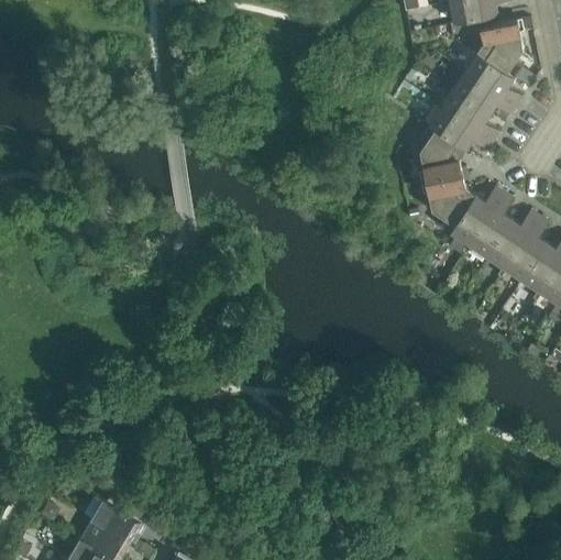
[(416,0),(403,0),(406,12),(418,10),(416,0)]
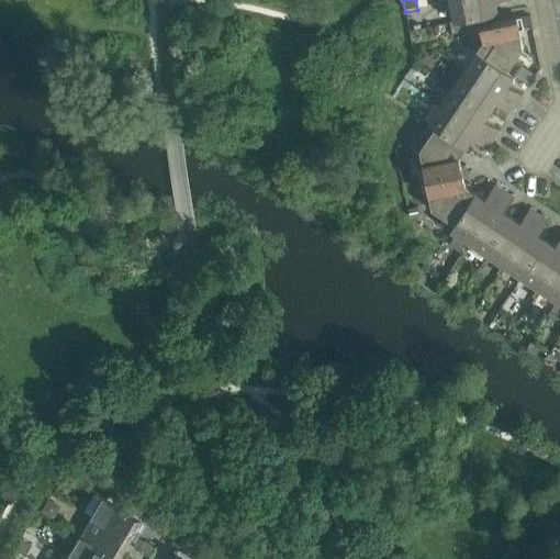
[(452,25),(496,17),(494,4),(512,1),(511,0),(465,0),(440,6),(440,8),(448,6),(452,25)]
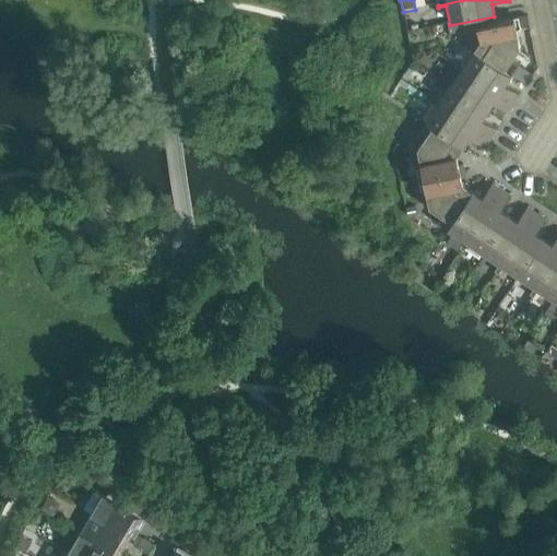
[(519,51),(512,21),(472,30),(473,37),(477,36),(480,44),(519,51)]
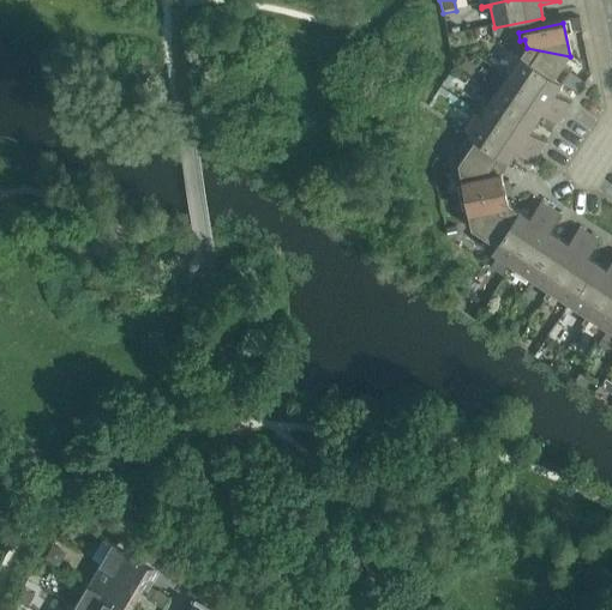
[(568,74),(561,70),(570,56),(527,48),(519,60),(559,88),(568,74)]
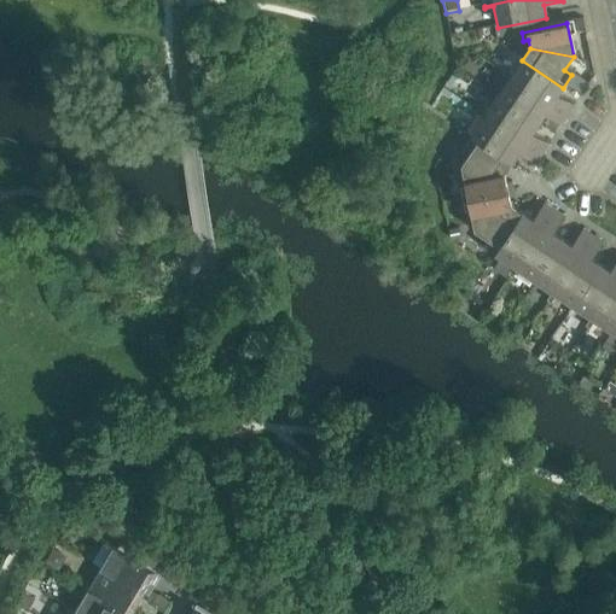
[(573,107),(557,98),(563,88),(522,60),(510,77),(503,72),(501,74),(567,117),(573,107)]
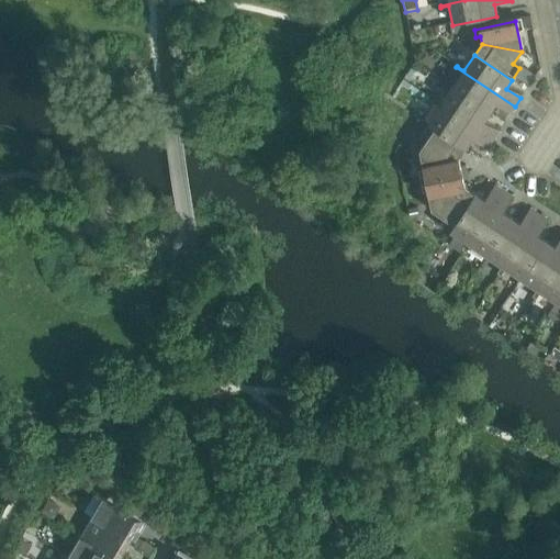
[(494,107),(508,115),(515,107),(456,67),(455,69),(461,75),(451,90),(489,115),(494,107)]
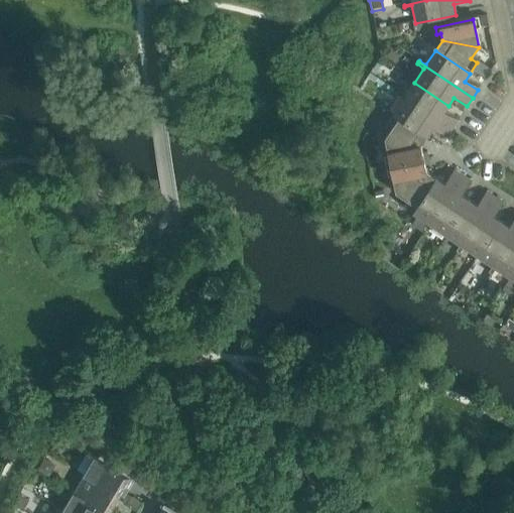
[(457,122),(443,113),(448,106),(414,83),(404,97),(398,93),(396,94),(451,130),(457,122)]
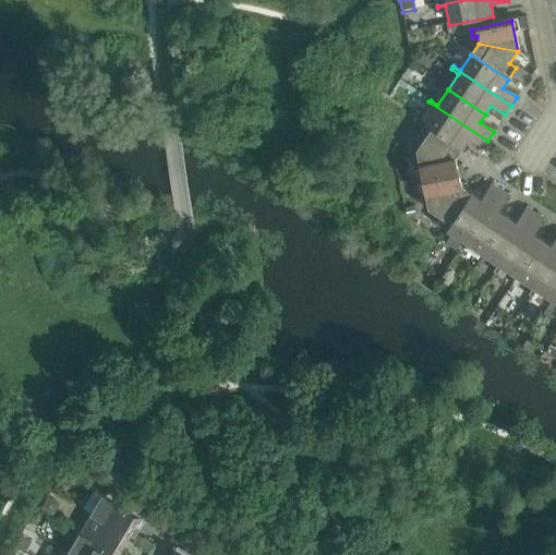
[(468,140),(482,149),(487,141),(428,101),(427,104),(435,109),(424,124),(462,149),(468,140)]
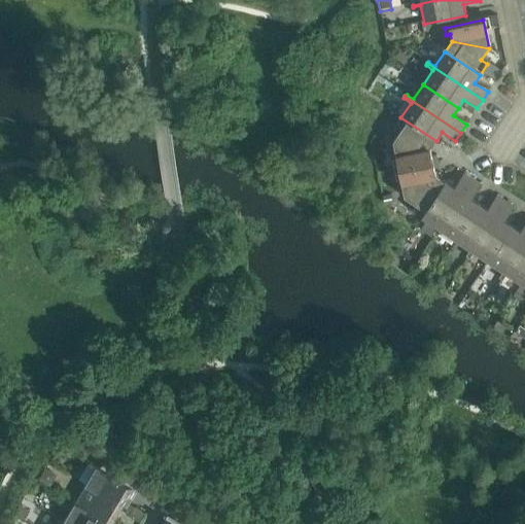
[(434,178),(433,171),(438,170),(434,158),(430,159),(429,150),(436,141),(400,117),(393,128),(399,132),(391,143),(404,200),(415,207),(411,213),(422,220),(445,185),(434,178)]
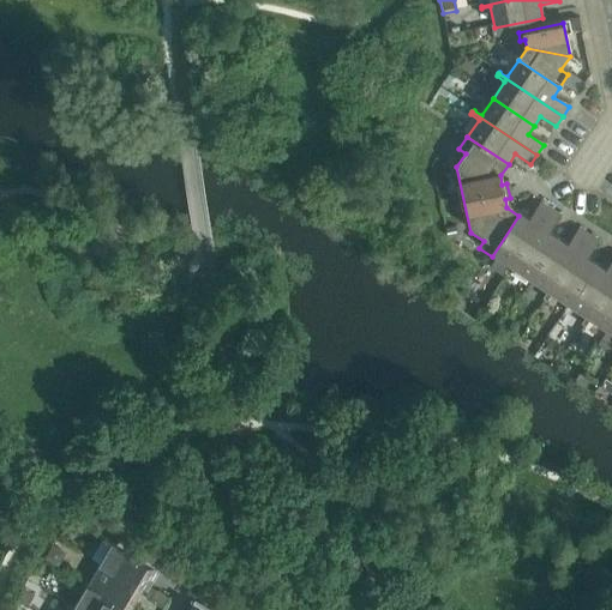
[(539,205),(528,222),(519,216),(492,257),(509,267),(504,273),(507,275),(549,212),(539,205)]
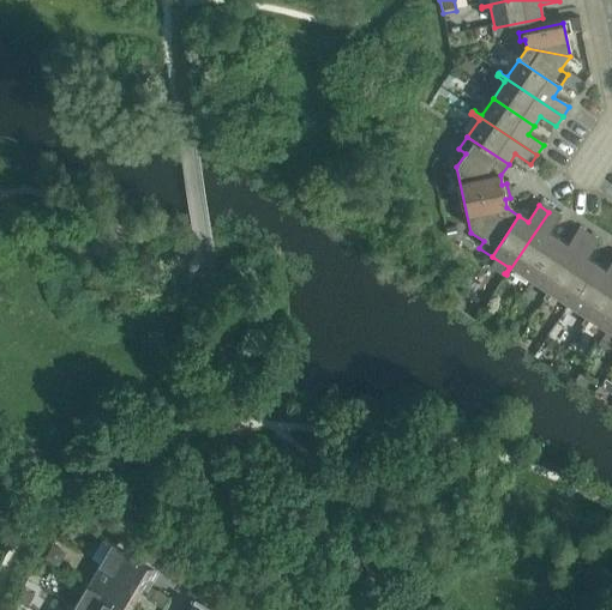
[(547,234),(558,218),(549,212),(507,275),(509,277),(513,270),(531,282),(557,241),(547,234)]
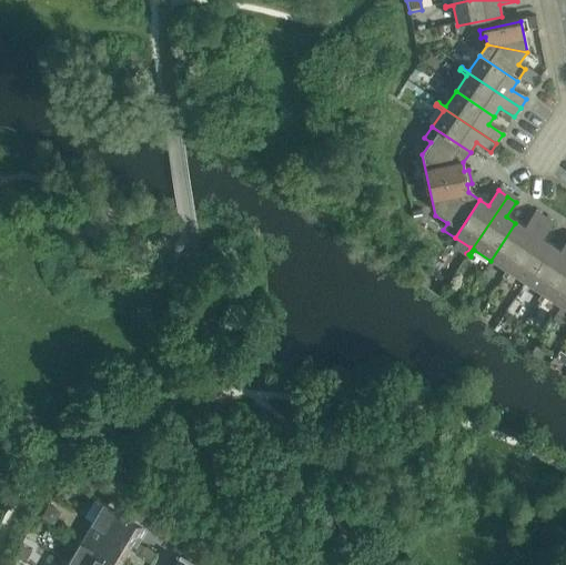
[(421,212),(411,213),(413,223),(423,222),(421,212)]
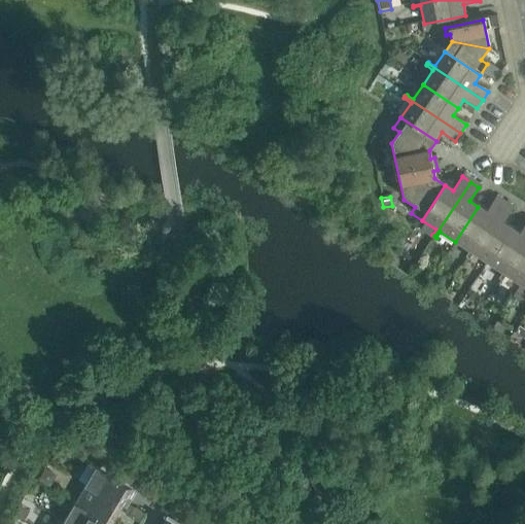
[(495,199),(486,212),(478,207),(455,242),(469,251),(465,256),(467,258),(503,204),(495,199)]
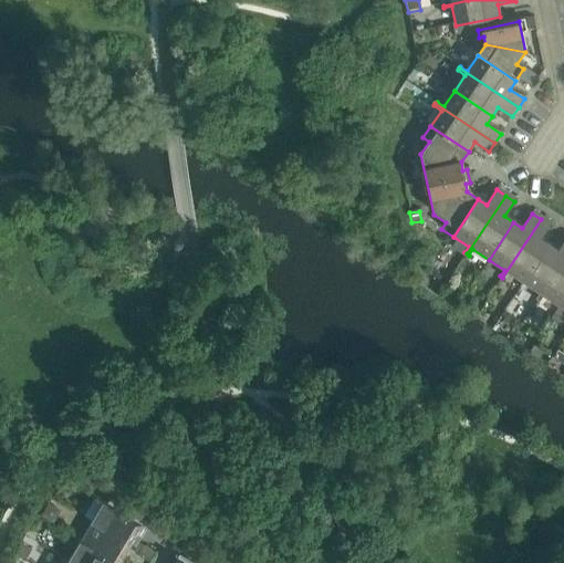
[(540,240),(550,225),(541,219),(502,278),(504,279),(508,273),(524,283),(549,246),(540,240)]
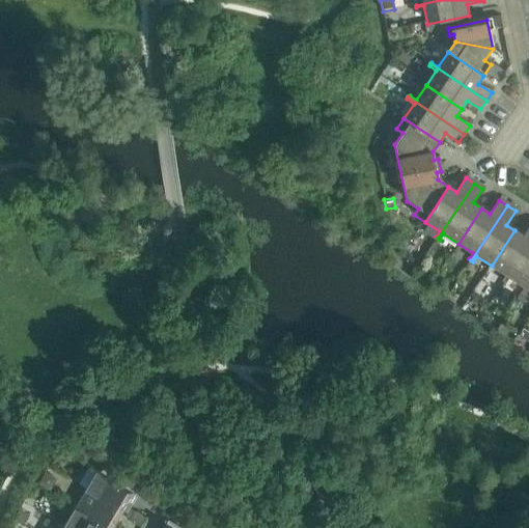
[(528,226),(523,235),(514,230),(492,266),(506,276),(502,281),(504,282),(528,244),(528,226)]
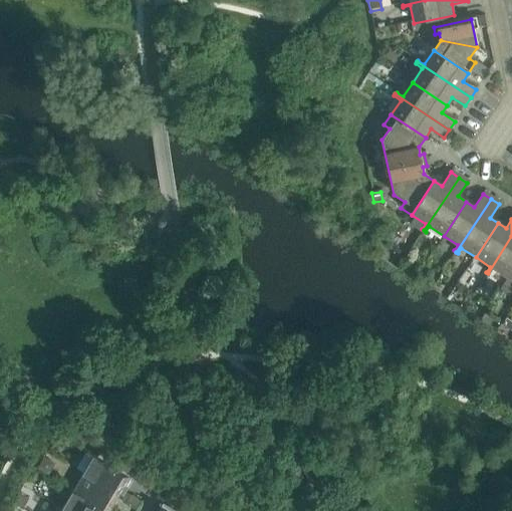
[(511,236),(488,273),(490,274),(493,269),(507,278),(511,270),(511,236)]
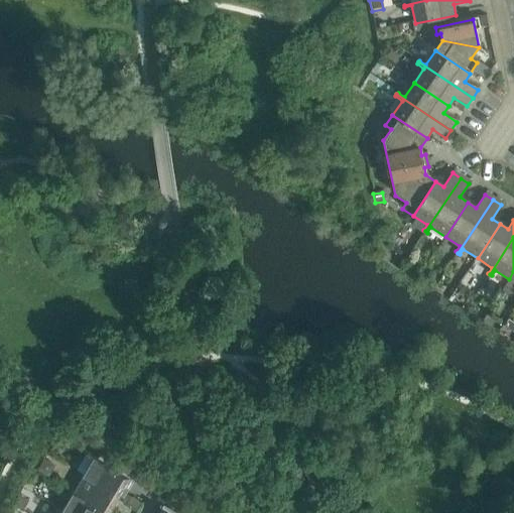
[(129,480),(95,459),(84,478),(119,498),(129,480)]
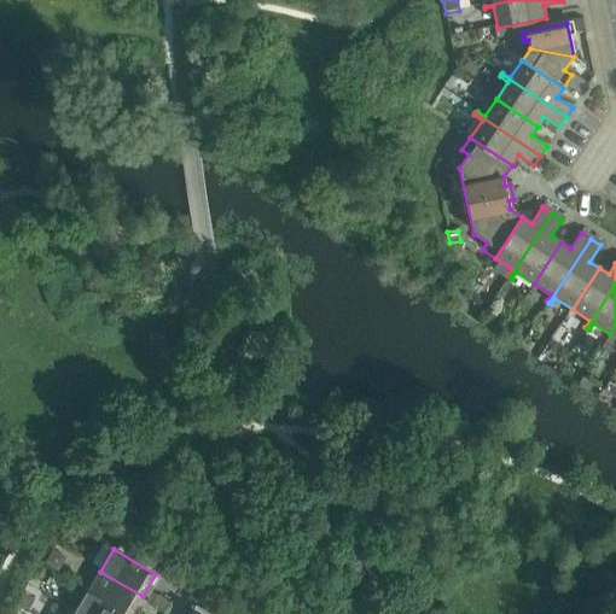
[(52,551),(44,565),(57,573),(65,560),(52,551)]
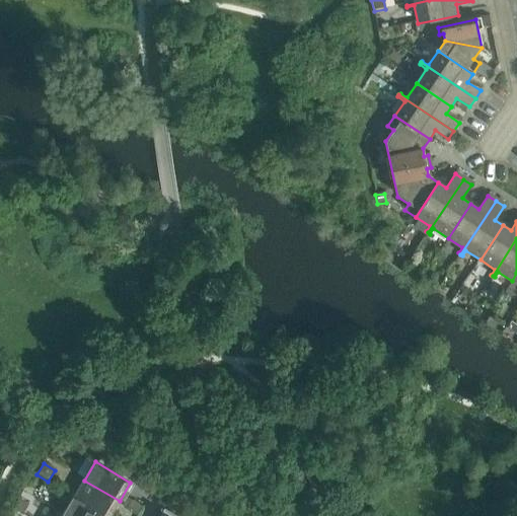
[(120,501),(84,481),(73,498),(103,515),(111,515),(120,501)]
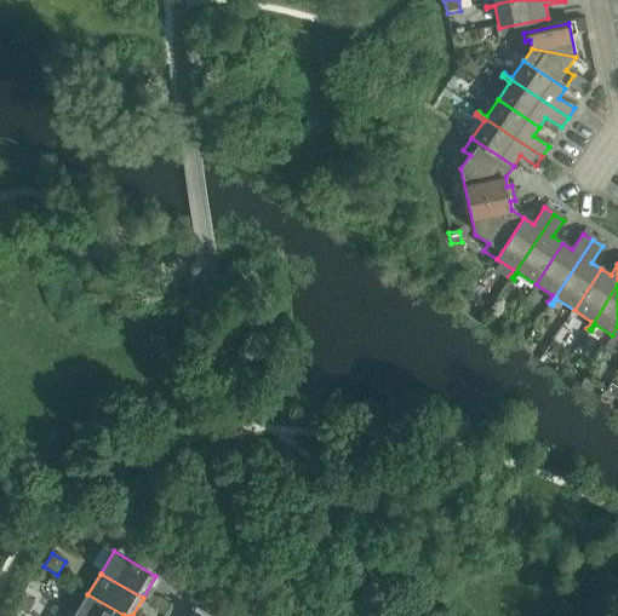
[(124,615),(87,594),(76,615),(124,615)]
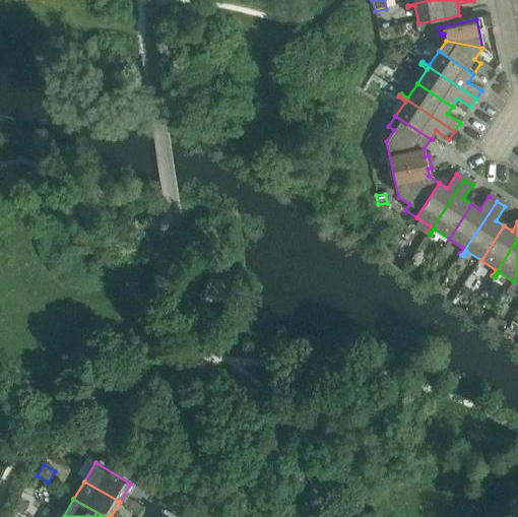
[(127,501),(122,510),(129,514),(135,505),(127,501)]
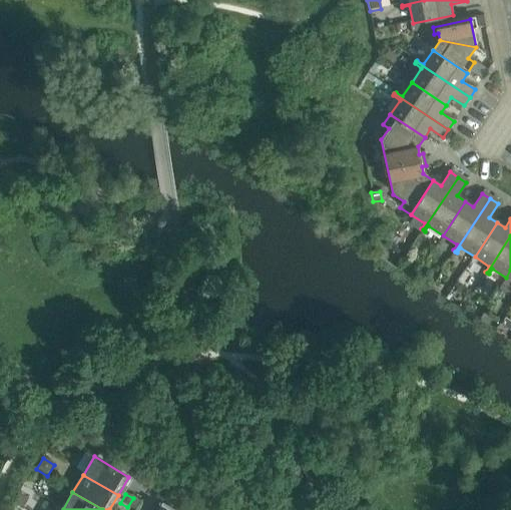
[(136,509),(140,503),(133,498),(127,507),(131,509),(136,509)]
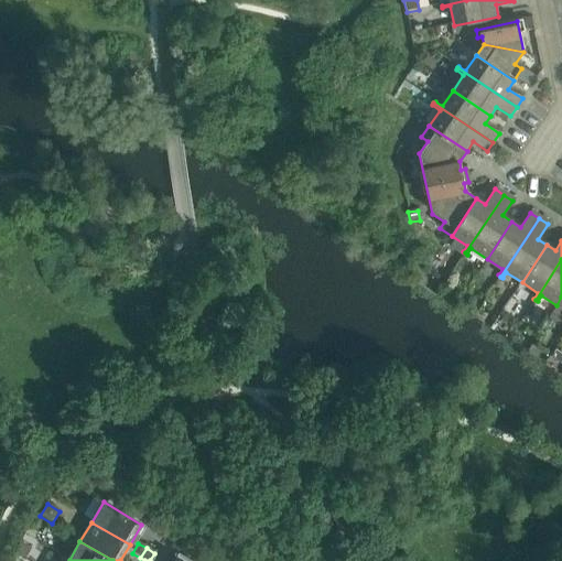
All buildings are outlined.
